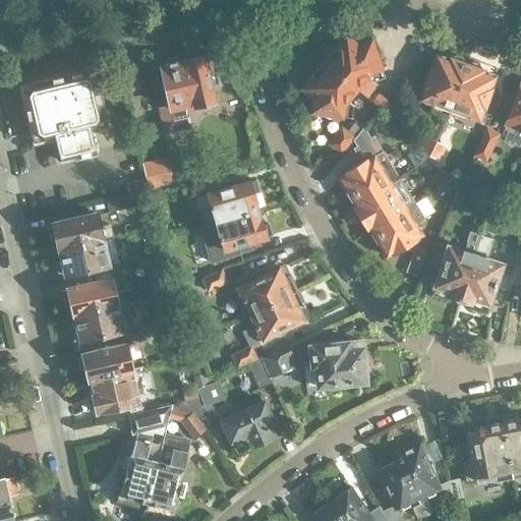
[(351,39),(345,35),(335,46),(327,45),(322,51),(326,57),(324,61),(356,89),(367,99),(379,84),(374,81),(385,77),(381,66),(370,40),(363,42),(362,39),(353,37),(351,39)]
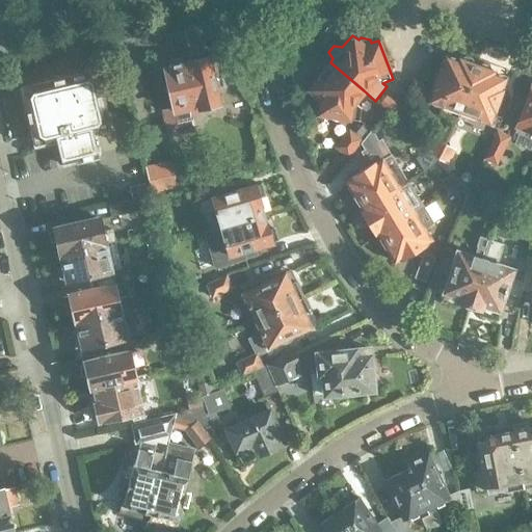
[(176,114),(190,111),(218,106),(217,101),(218,101),(209,56),(188,60),(188,61),(163,67),(173,111),(175,111),(176,114)]
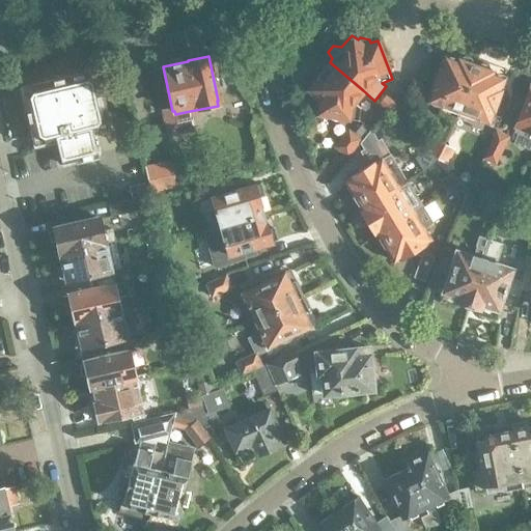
[(462,101),(476,63),(457,57),(456,61),(445,57),(440,68),(438,67),(430,88),(432,89),(428,101),(441,105),(440,108),(457,114),(462,101)]
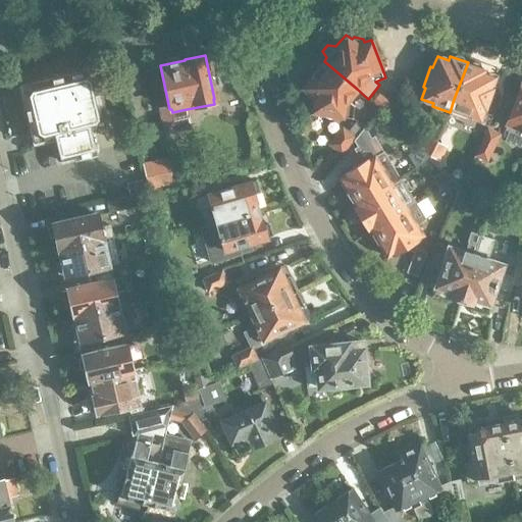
[(357,89),(324,61),(322,63),(313,62),(308,68),(312,75),(302,89),(308,93),(306,95),(309,104),(312,104),(312,113),(342,118),(343,116),(352,118),(354,106),(347,101),(357,89)]
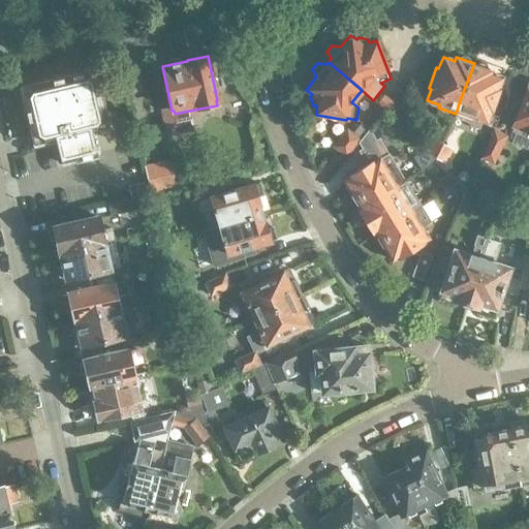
[(474,63),(460,100),(456,114),(472,120),(474,117),(486,121),(490,111),(492,111),(499,91),(497,90),(501,79),(490,74),(492,70),(474,63)]
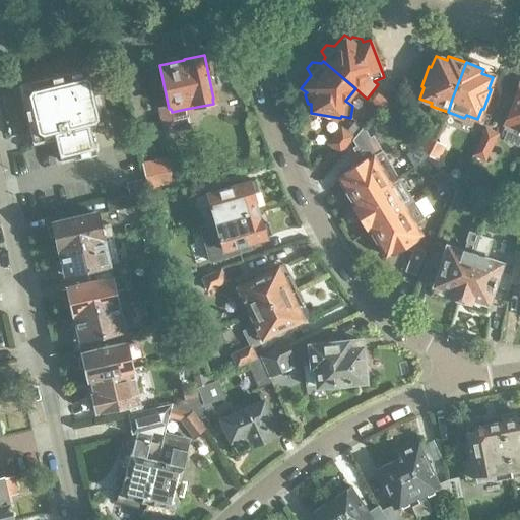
[(62,159),(95,151),(89,130),(108,126),(93,68),(20,85),(34,143),(57,137),(62,159)]
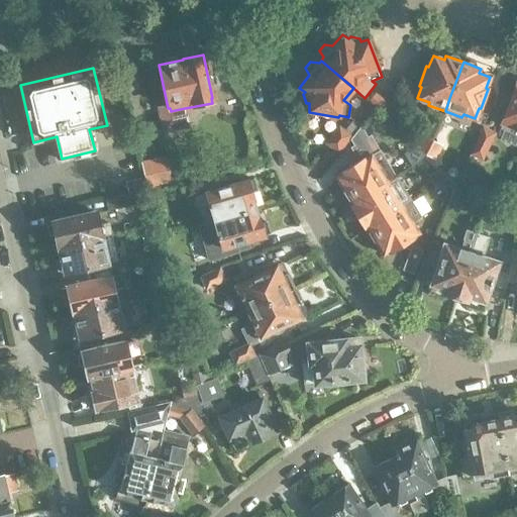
[(516,81),(516,82),(500,129),(516,135),(516,81)]
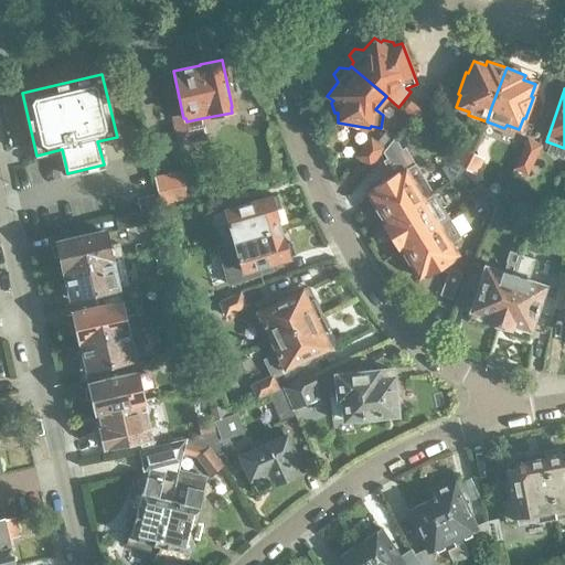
[(403,110),(412,118),(420,126),(429,116),(411,100),(403,110)]
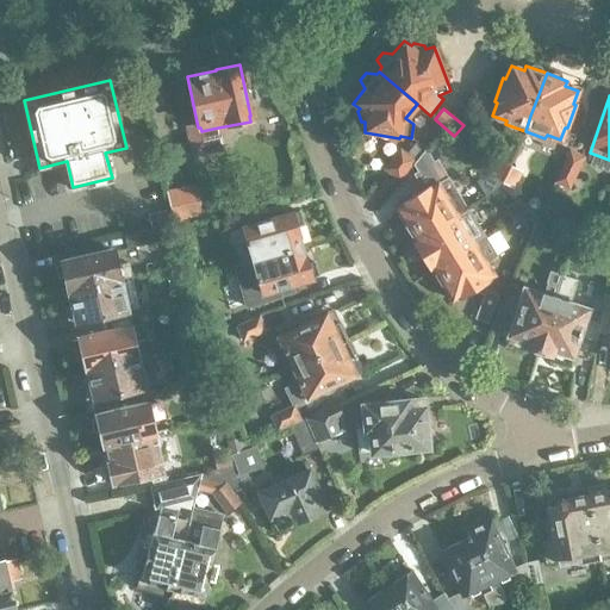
[(418,139),(408,153),(416,160),(427,147),(418,139)]
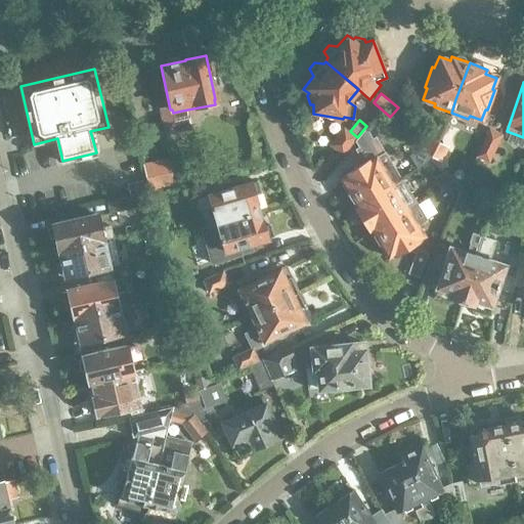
[(343,157),(357,137),(350,131),(344,127),(330,145),(343,157)]
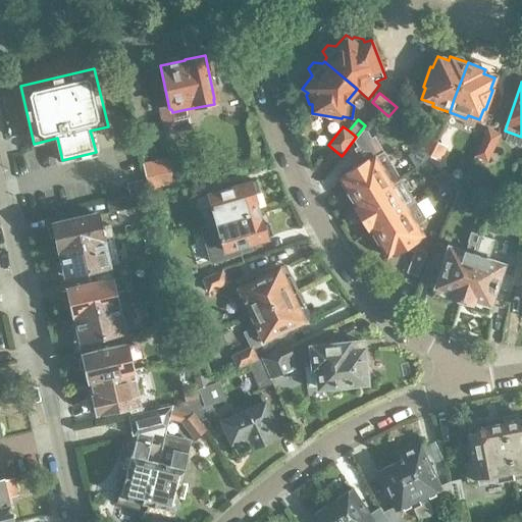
[(487,163),(501,134),(487,127),(474,157),(487,163)]
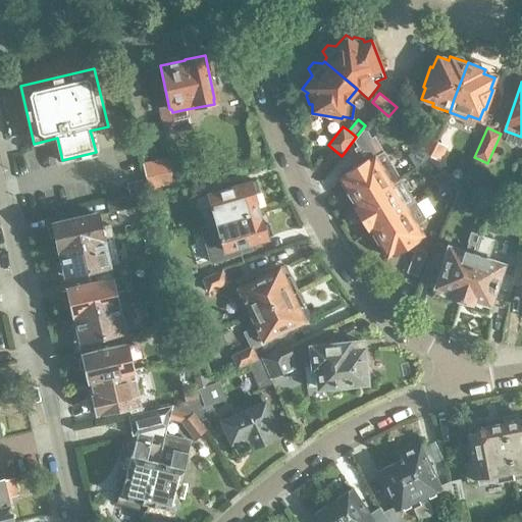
[(362,135),(349,149),(355,158),(376,145),(368,132),(362,135)]
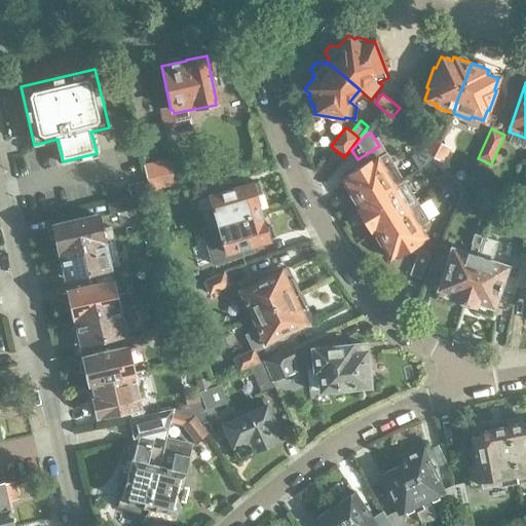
[(434,156),(440,142),(429,138),(422,151),(434,156)]
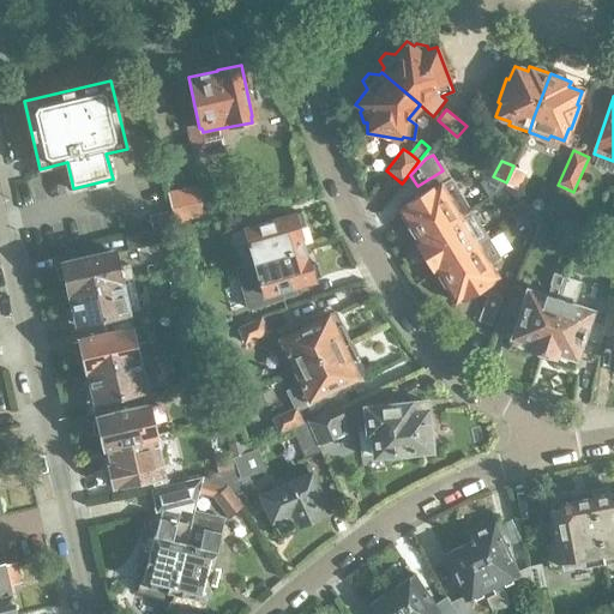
[(517,188),(525,172),(513,166),(506,182),(517,188)]
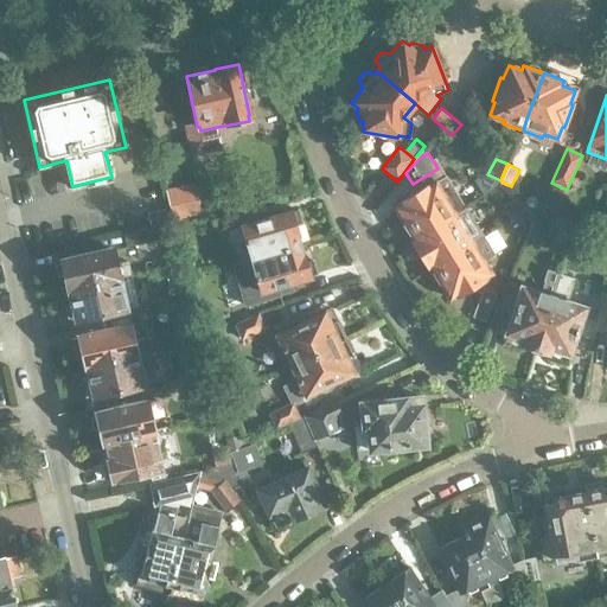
[(464,206),(453,187),(446,176),(430,185),(428,181),(397,200),(398,203),(394,205),(413,236),(410,237),(411,238),(454,212),(464,206)]
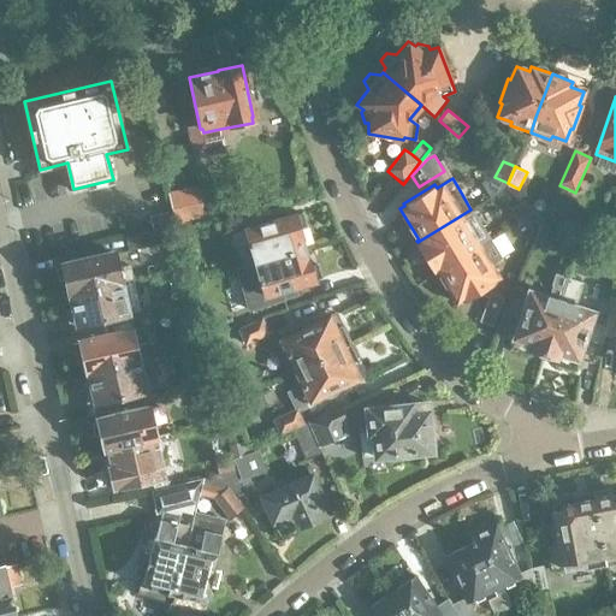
[(176,226),(212,218),(206,193),(203,183),(167,191),(172,211),(176,226)]
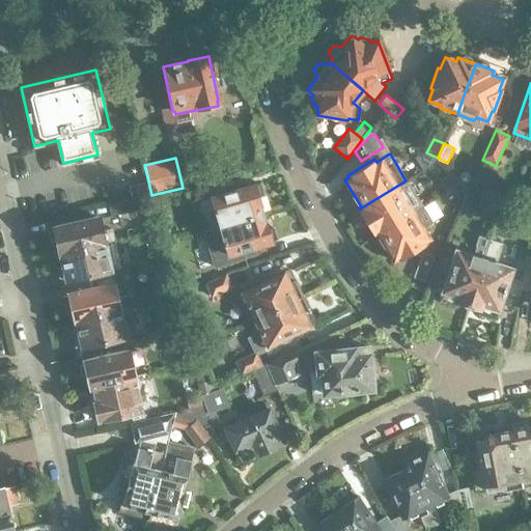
[(443,170),(436,162),(422,170),(428,179),(443,170)]
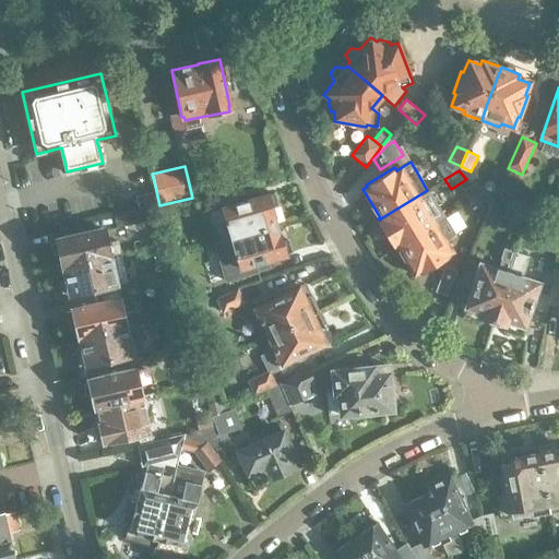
[(158,205),(159,205),(156,191),(135,197),(139,210),(158,205)]
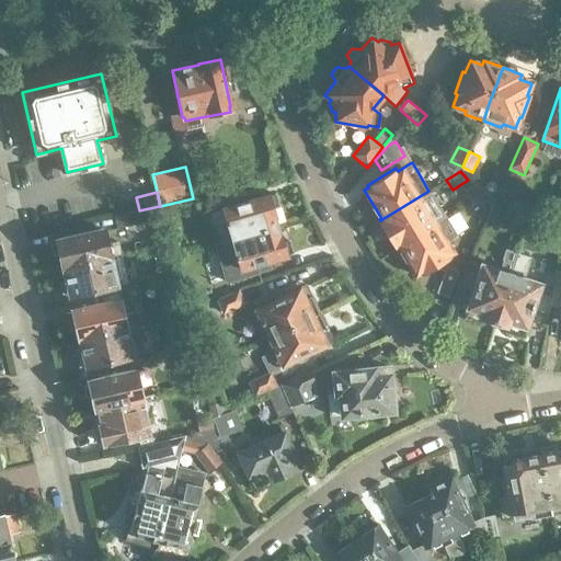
[(232,239),(277,226),(272,207),(278,206),(275,195),(270,197),(268,195),(224,208),(224,210),(210,214),(214,225),(227,221),(232,239)]
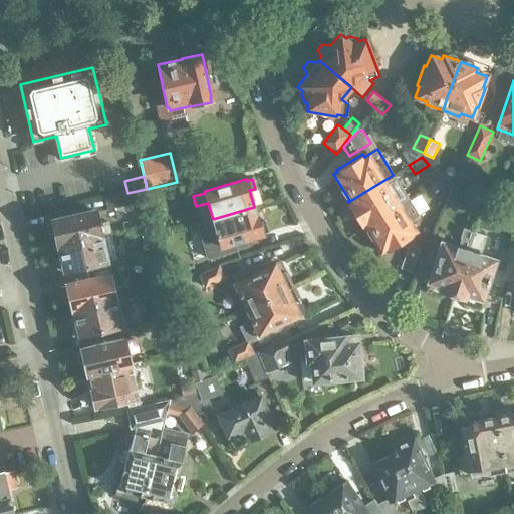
[(400,206),(384,180),(348,202),(364,229),(400,206)]
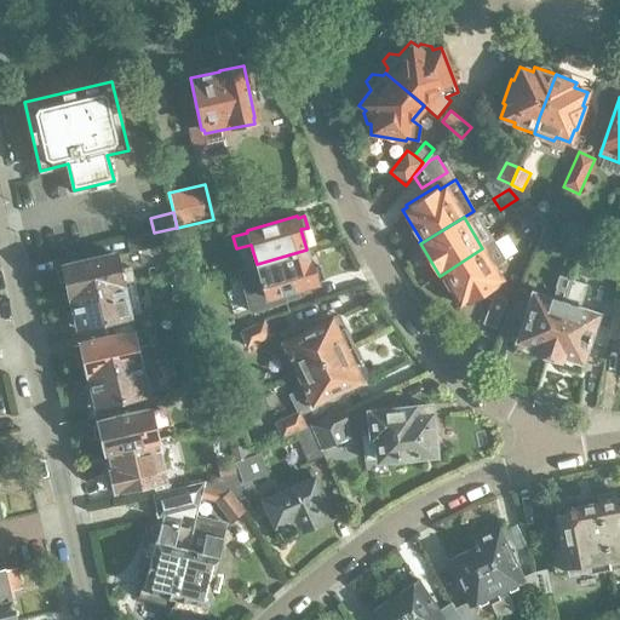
[(520,227),(529,244),(535,229),(529,219),(520,227)]
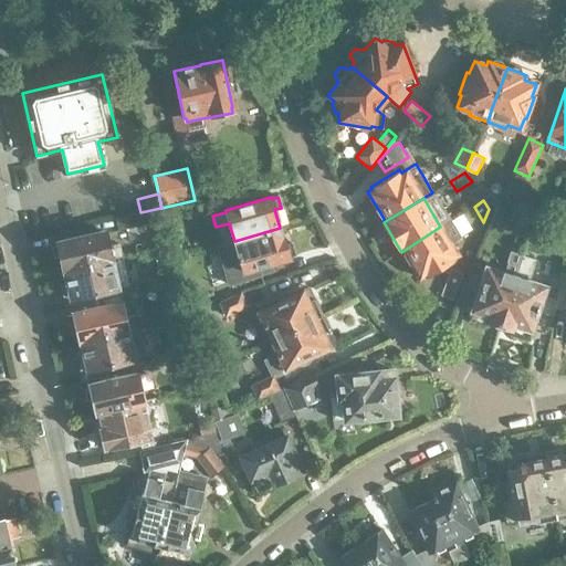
[(164,220),(160,208),(140,212),(115,218),(118,231),(164,220)]
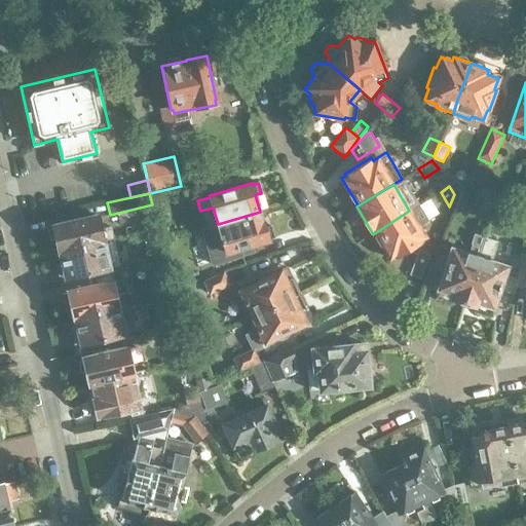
[(494,215),(497,203),(486,199),(482,211),(494,215)]
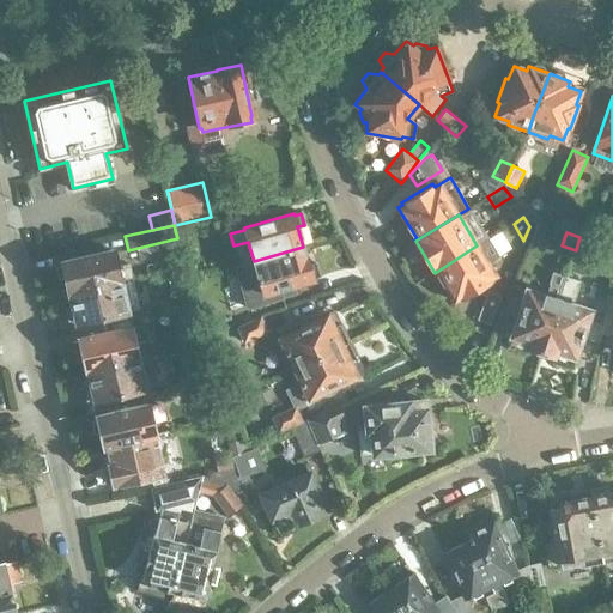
[(483,242),(477,246),(435,273),(436,273),(454,301),(459,298),(460,301),(492,281),(490,279),(495,275),(487,263),(493,260),(483,242)]
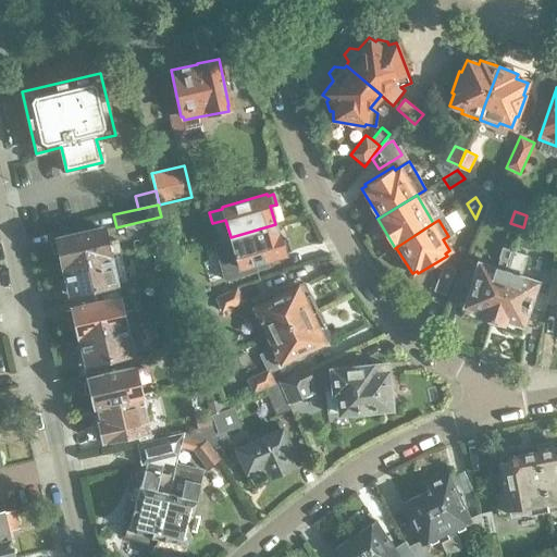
[(281,240),(275,224),(231,237),(235,255),(223,258),(229,277),(243,273),(240,267),(284,255),(283,252),(289,250),(286,239),(281,240)]
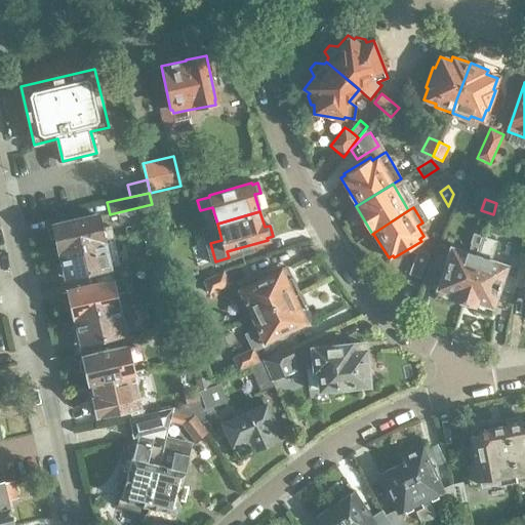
[(114,239),(111,227),(99,229),(95,214),(52,224),(53,226),(48,231),(50,240),(56,242),(59,251),(114,239)]
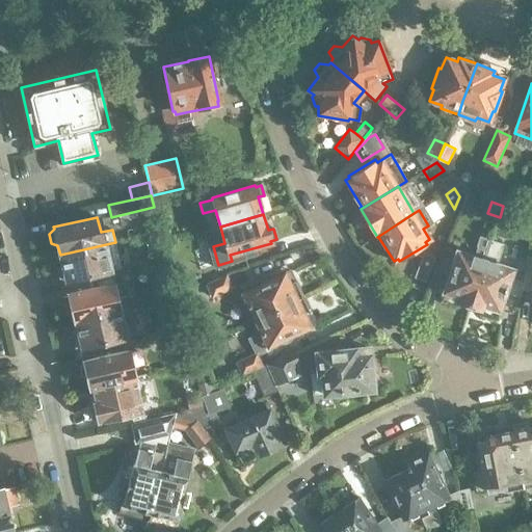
[(150,234),(160,232),(157,219),(147,221),(150,234)]
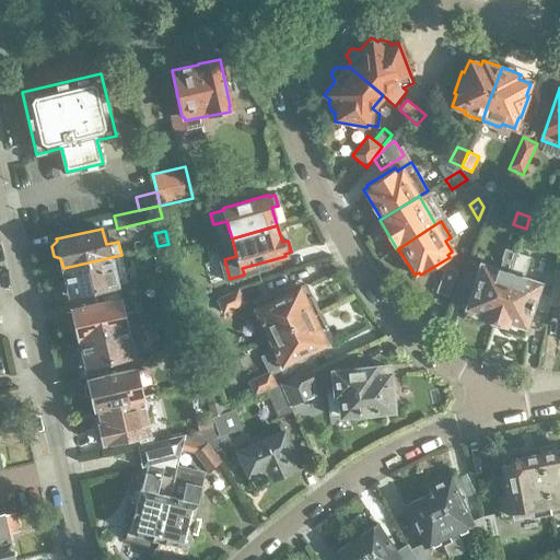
[(168,244),(158,246),(161,258),(172,256),(168,244)]
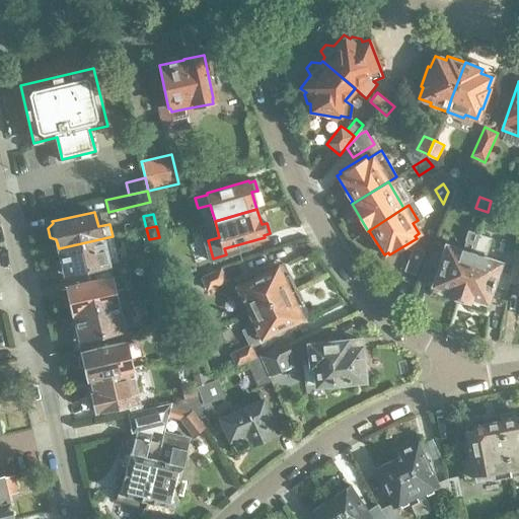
[(447,293),(458,297),(479,234),(467,230),(464,239),(465,241),(463,249),(444,242),(430,284),(433,285),(430,295),(445,300),(447,293)]
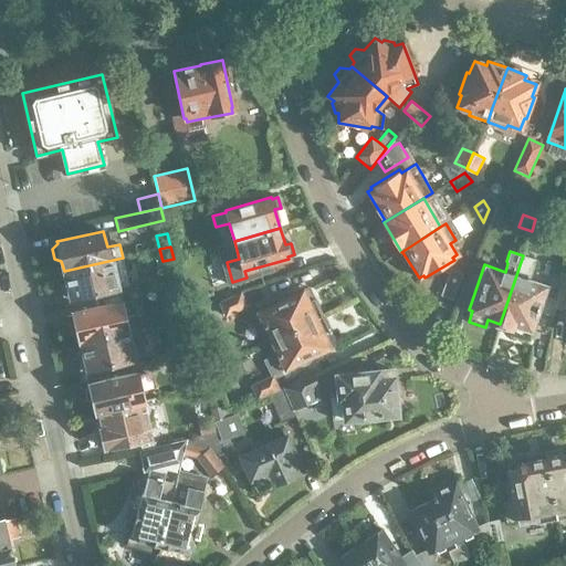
[(536,260),(523,255),(500,324),(512,327),(510,335),(525,339),(528,329),(532,331),(540,305),(554,310),(556,301),(543,295),(546,285),(530,280),(536,260)]
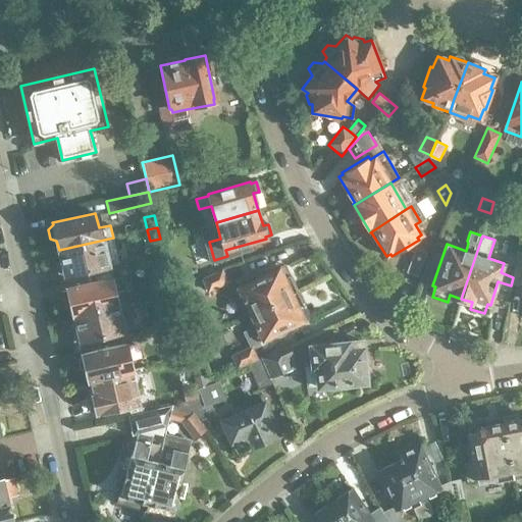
[(113,238),(59,250),(61,259),(55,263),(57,272),(64,273),(64,275),(93,269),(94,275),(108,271),(107,265),(119,263),(113,238)]
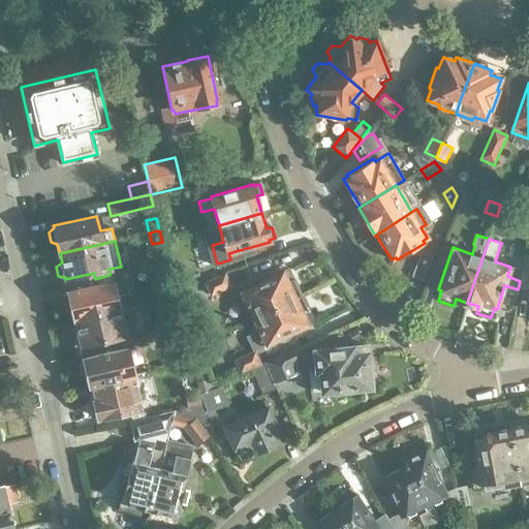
[(434,256),(422,251),(412,276),(424,281),(434,256)]
